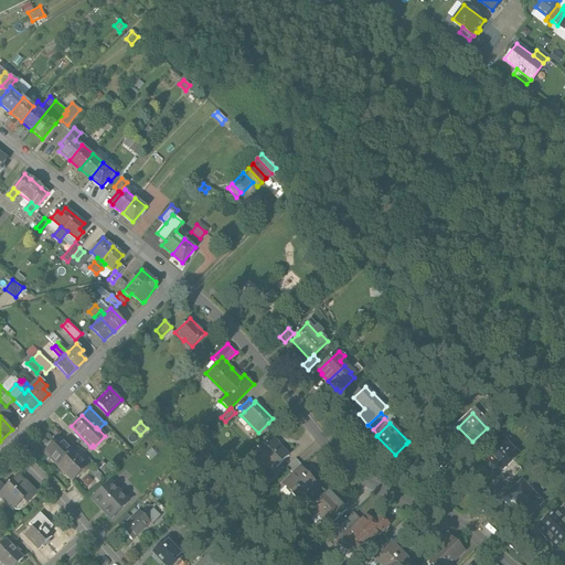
[(72,450),(60,438),(44,454),(56,467),(72,450)]
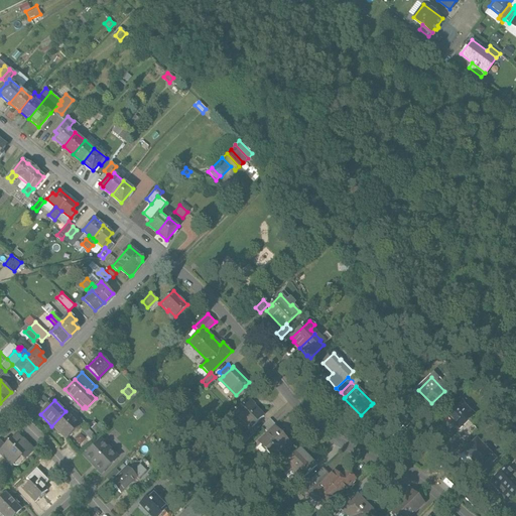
[(263,415),(248,400),(236,411),(251,427),(263,415)]
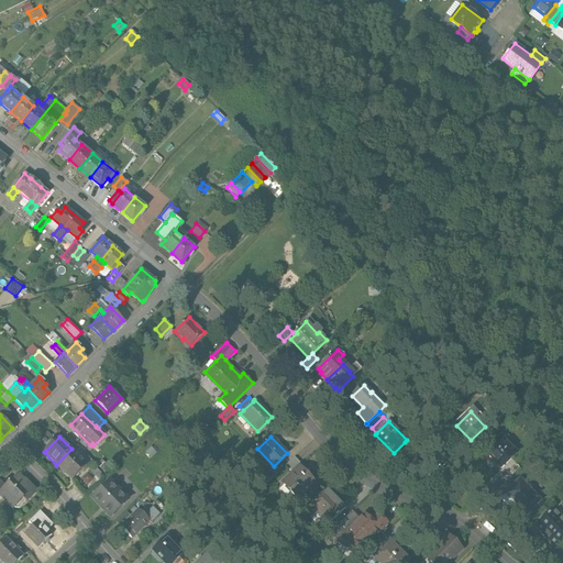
[(515,453),(500,437),(485,451),(500,467),(515,453)]
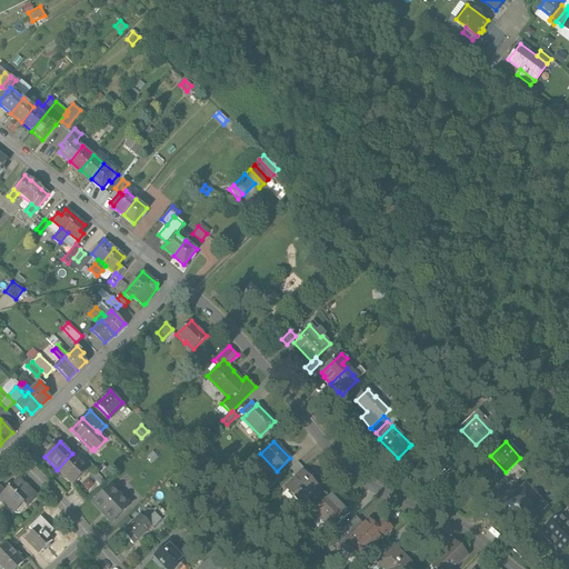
[(409,447),(398,458),(406,465),(417,455),(409,447)]
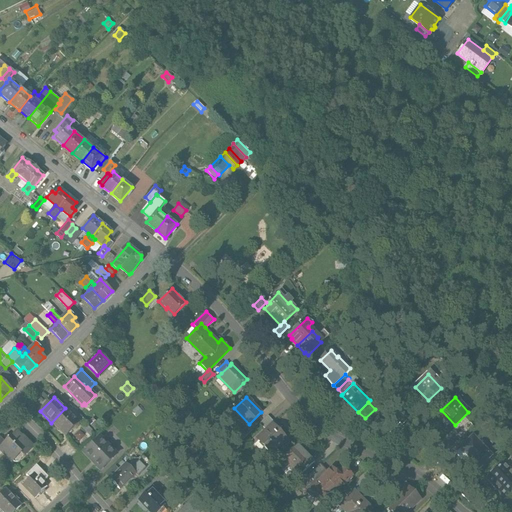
[(142,411),(137,406),(132,410),(136,416),(142,411)]
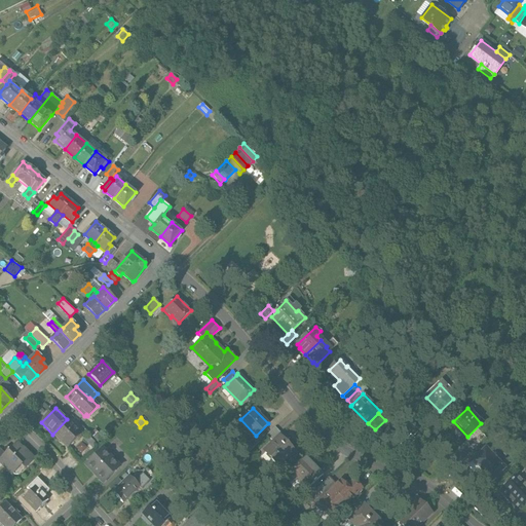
[(67,419),(52,435),(67,448),(82,433),(75,426),(75,427),(67,419)]
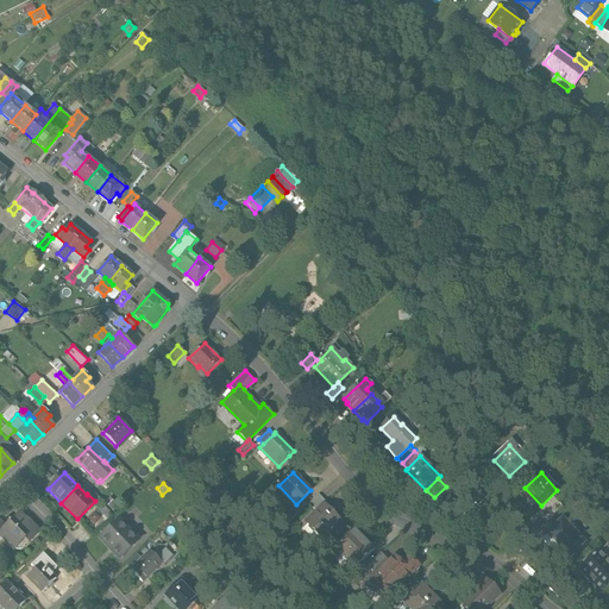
[(327,503),(319,494),(308,504),(315,512),(322,503),(325,506),(327,503)]
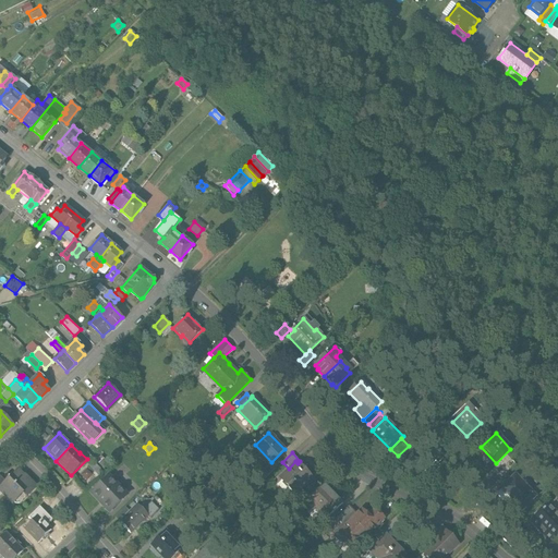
[(98,453),(94,458),(106,470),(111,465),(98,453)]
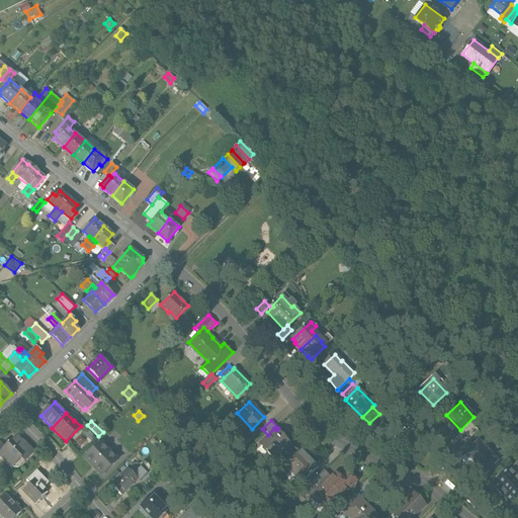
[(95,437),(86,428),(82,433),(91,442),(95,437)]
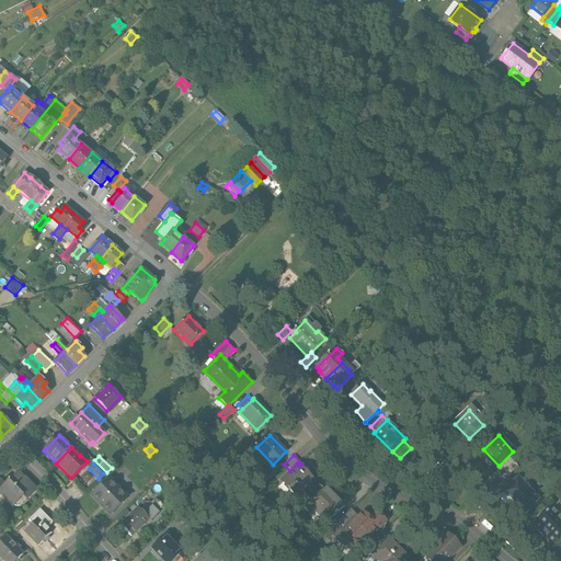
[(301,464),(299,466),(297,464),(290,471),(293,473),(283,483),(297,499),(305,492),(301,490),(312,479),(304,470),(306,468),(301,464)]
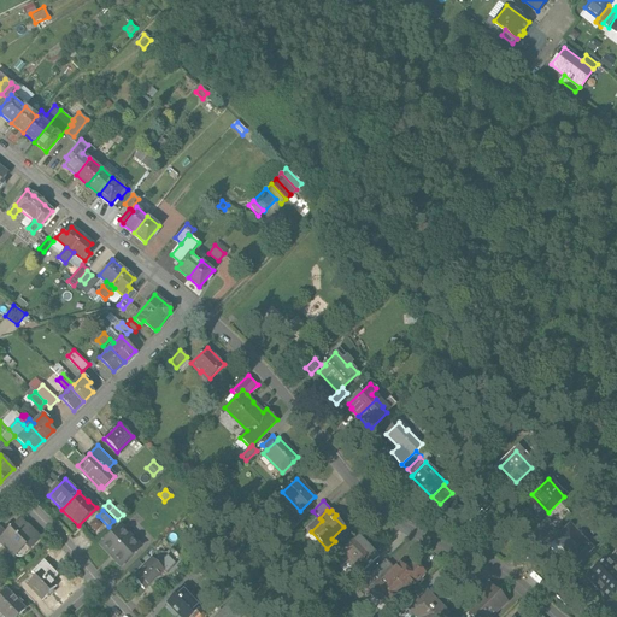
[(481,510),(466,524),(472,530),(487,516),(481,510)]
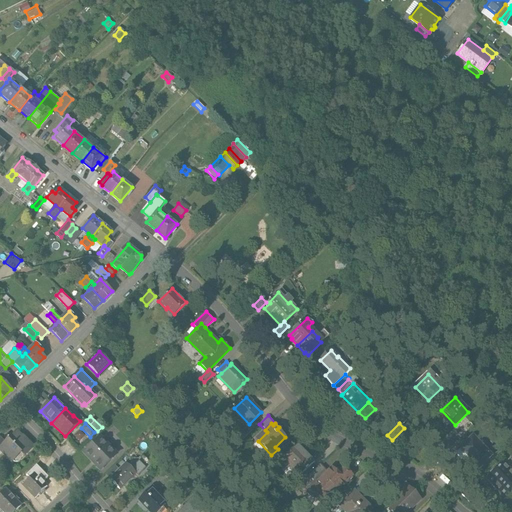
[(247,426),(239,434),(243,439),(251,431),(247,426)]
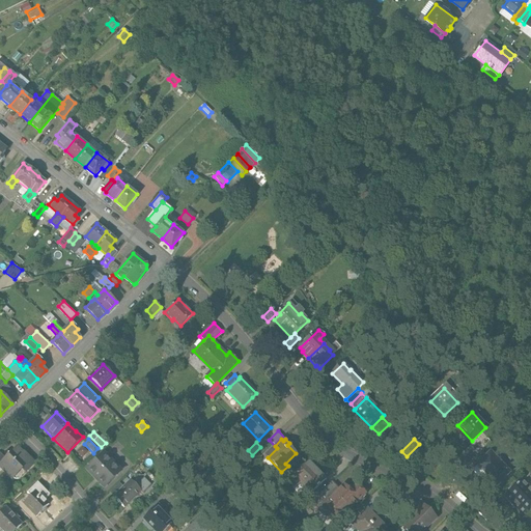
[(78,452),(83,458),(88,453),(83,447),(78,452)]
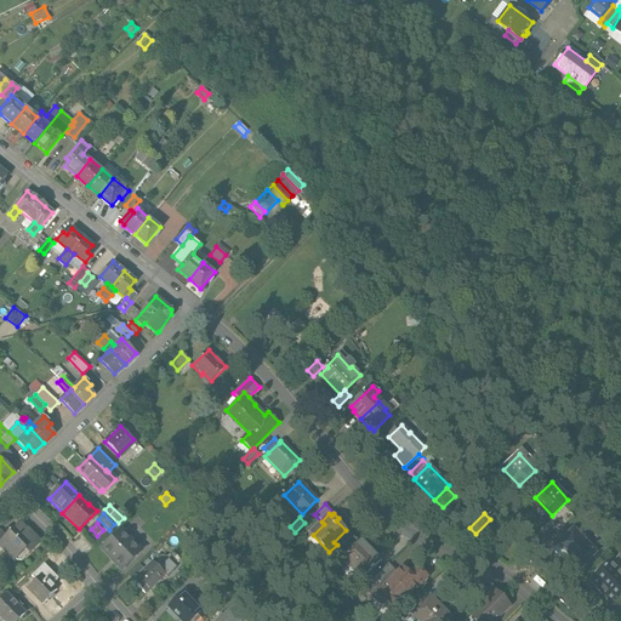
[(7,537),(0,543),(1,545),(15,559),(24,550),(28,553),(39,543),(30,536),(20,525),(7,537)]
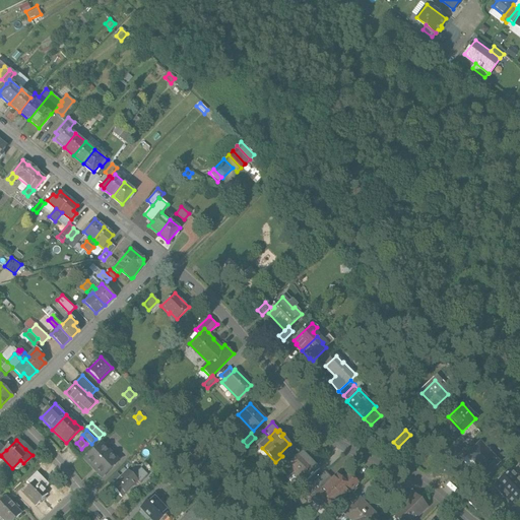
[(102,444),(85,460),(102,476),(118,461),(102,444)]
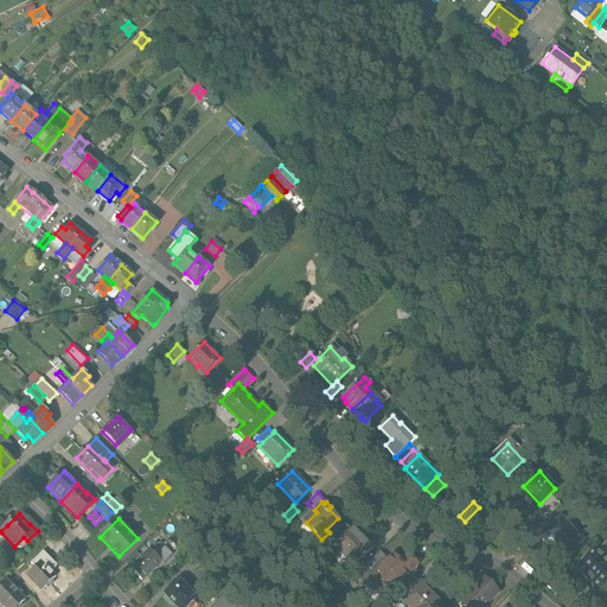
[(534,518),(521,531),(528,537),(541,525),(534,518)]
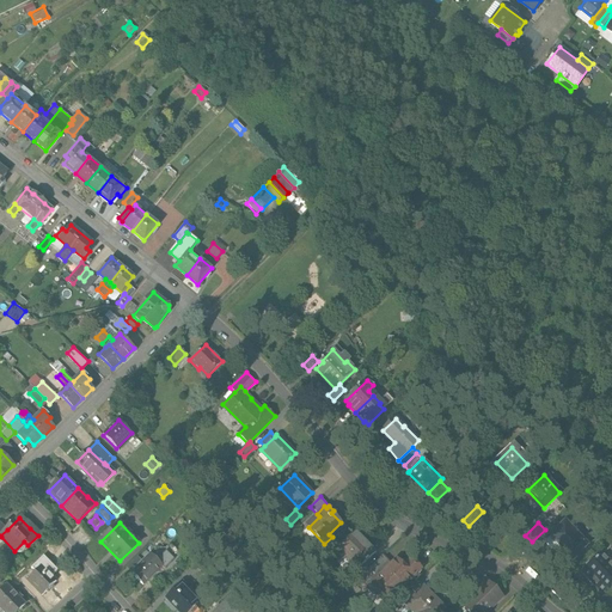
[(587,546),(570,530),(554,545),(570,562),(587,546)]
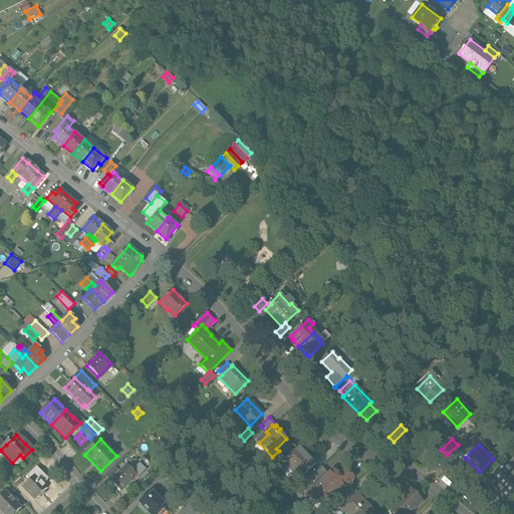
[(298,448),(283,462),(293,473),(292,475),(296,482),(305,475),(315,465),(298,448)]
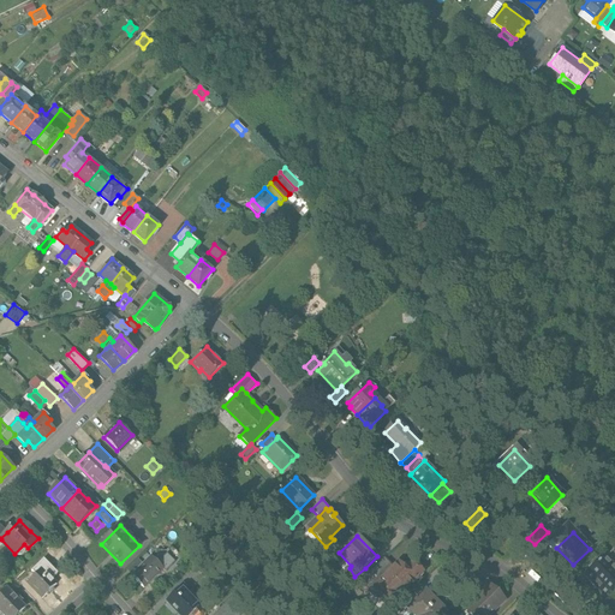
[(138,559),(125,571),(143,589),(163,568),(166,571),(174,561),(166,553),(155,562),(149,557),(143,563),(138,559)]
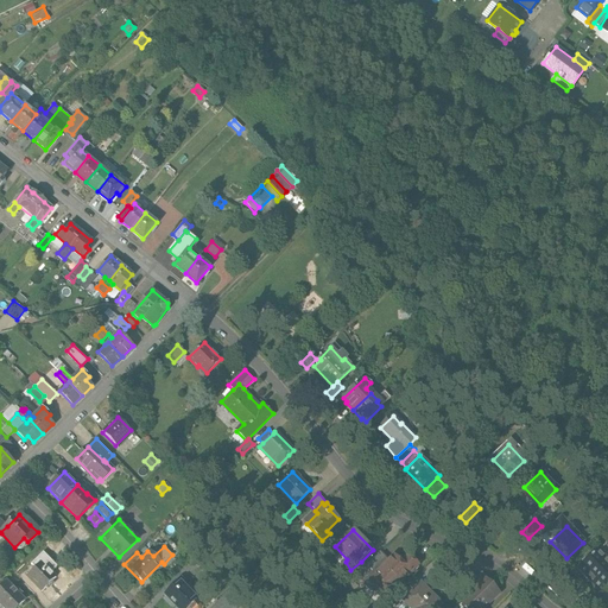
[(607,564),(595,552),(578,568),(599,590),(607,581),(607,564)]
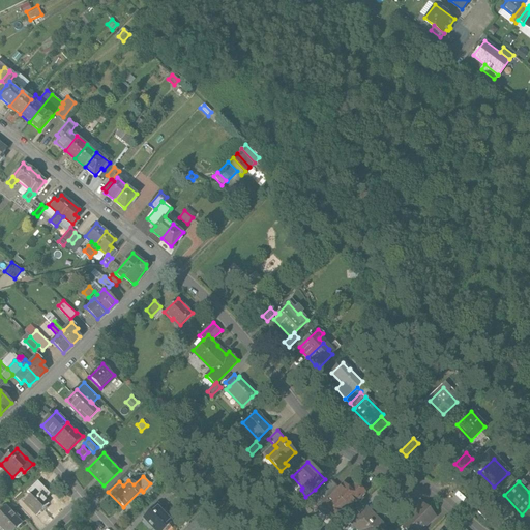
[(330,498),(326,501),(327,501),(319,509),(318,508),(317,509),(322,516),(335,516),(336,518),(340,518),(364,493),(356,484),(349,492),(343,484),(330,498)]
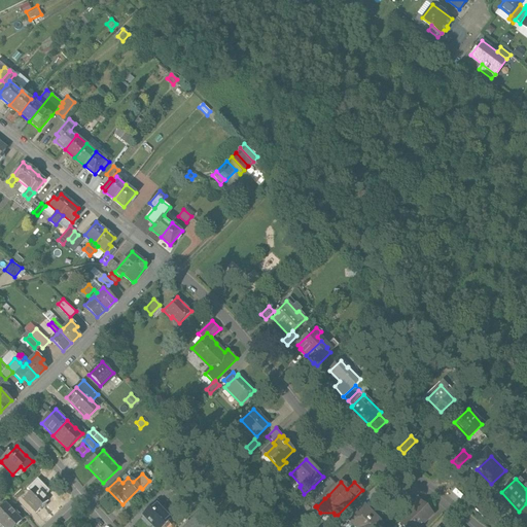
[(304,494),(304,495),(308,499),(309,498),(316,491),(313,487),(304,494)]
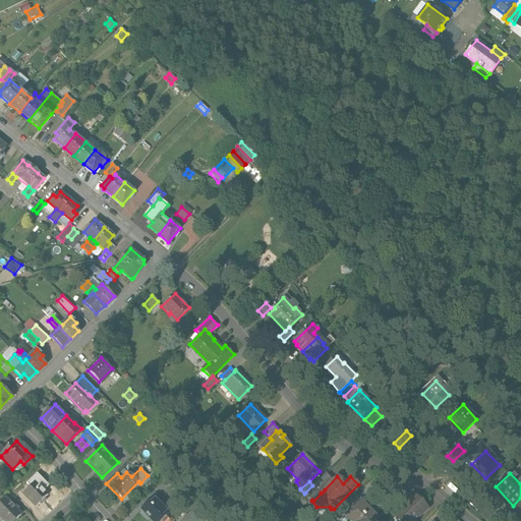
[(312,485),(305,493),(312,500),(313,501),(322,493),(321,493),(325,489),(316,481),(312,485)]
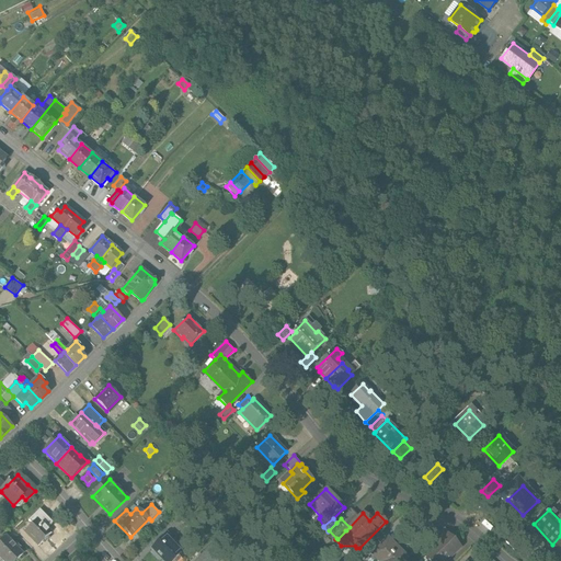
[(37,519),(25,531),(38,545),(50,533),(37,519)]
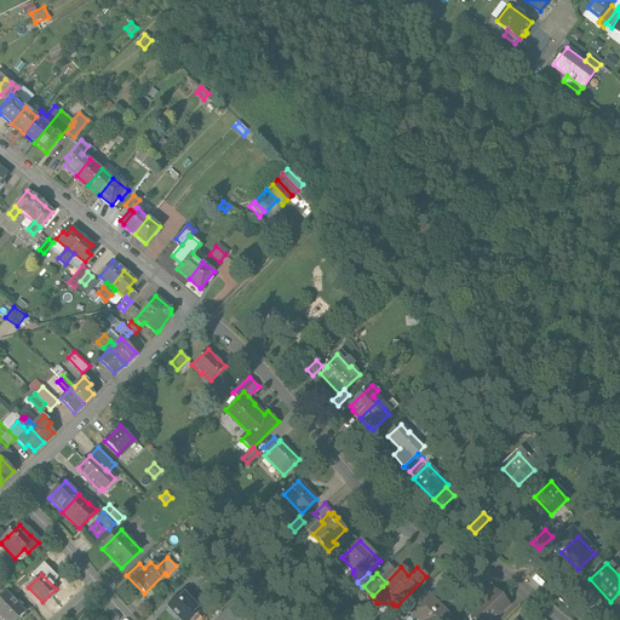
[(474,577),(463,587),(461,597),(469,604),(484,589),(474,577)]
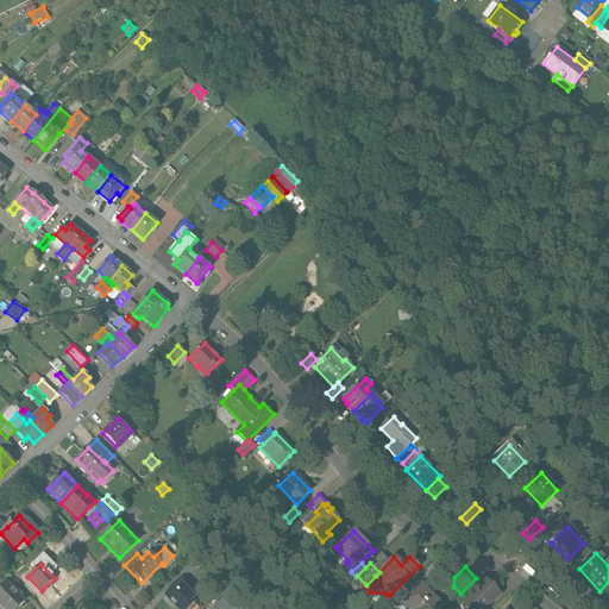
[(564,572),(548,586),(558,598),(573,583),(564,572)]
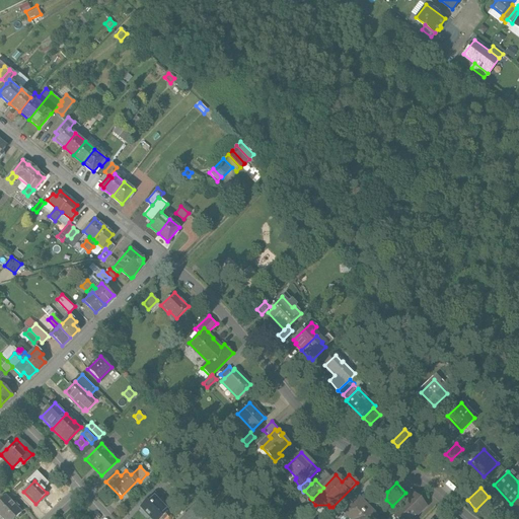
[(163,503),(154,494),(141,508),(152,518),(158,518),(167,511),(161,505),(163,503)]
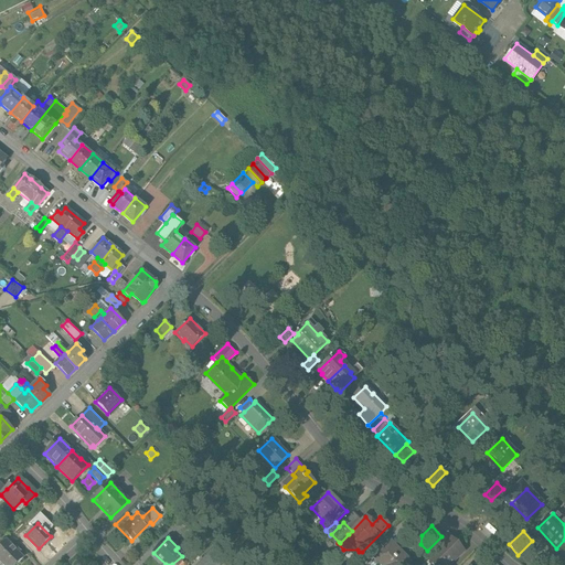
[(450,537),(428,560),(429,561),(430,560),(436,564),(449,564),(450,564),(464,551),(462,550),(462,551),(451,540),(451,539),(450,537)]
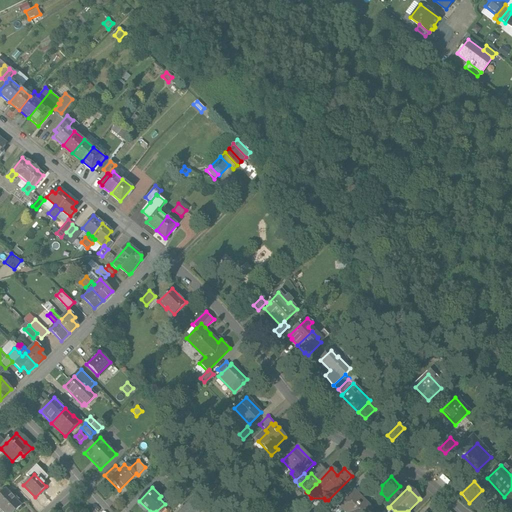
[(13,498),(5,489),(0,494),(0,508),(3,511),(12,511),(20,505),(18,503),(20,500),(15,495),(13,498)]
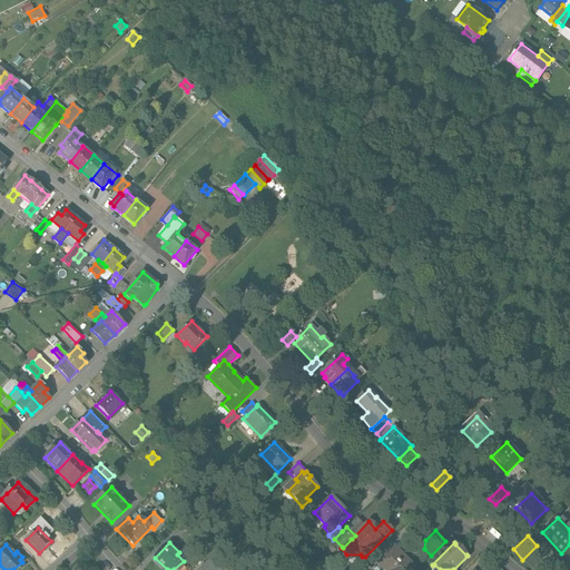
[(406,569),(413,564),(394,547),(370,569),(406,569)]
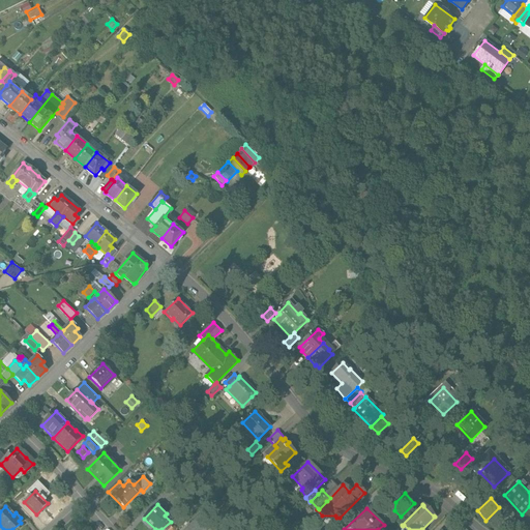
[(199,514),(183,529),(205,529),(210,526),(199,514)]
